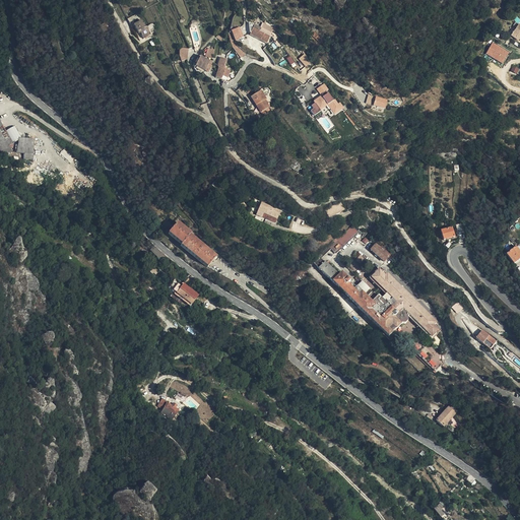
[(137,13),(127,19),(135,34),(139,31),(143,39),(150,36),(145,27),(145,28),(137,13)]
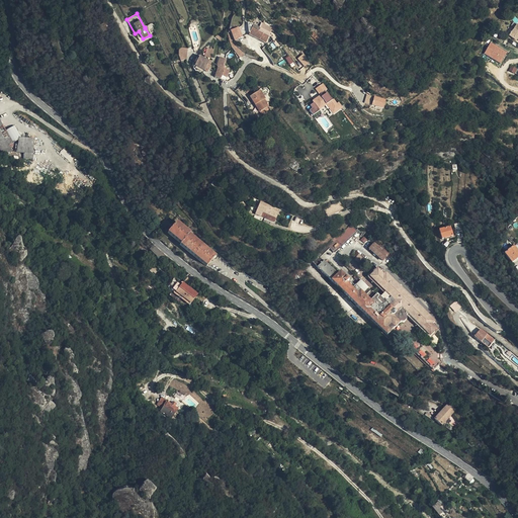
[(110,21),(103,25),(105,31),(110,29),(108,26),(112,24),(110,21)]
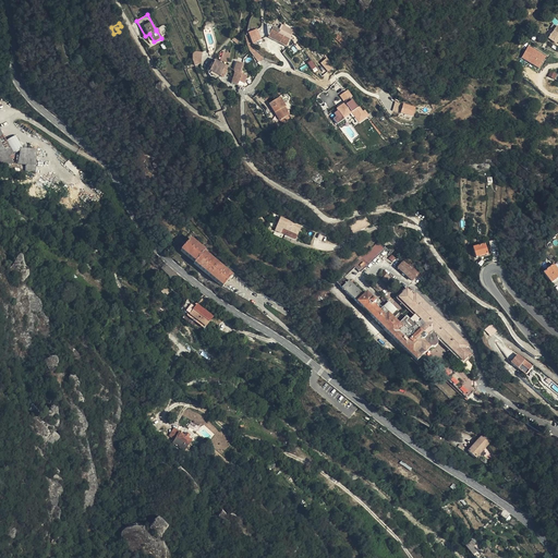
[(286,34),(273,27),(268,38),(286,46),(292,33),(288,28),(286,34)]
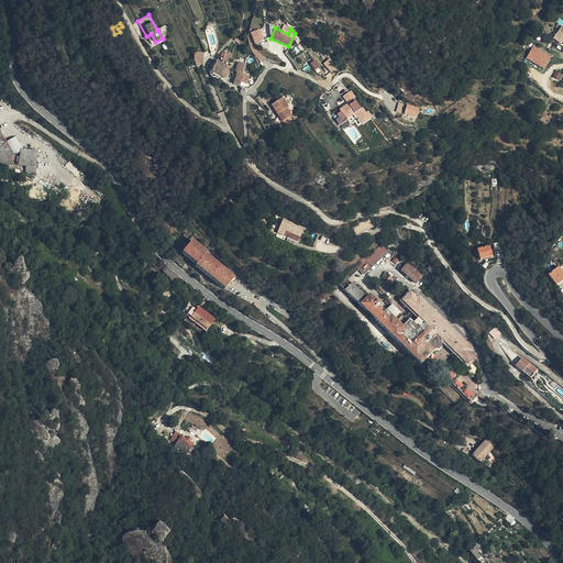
[(255,43),(264,40),(260,29),(251,32),(255,43)]
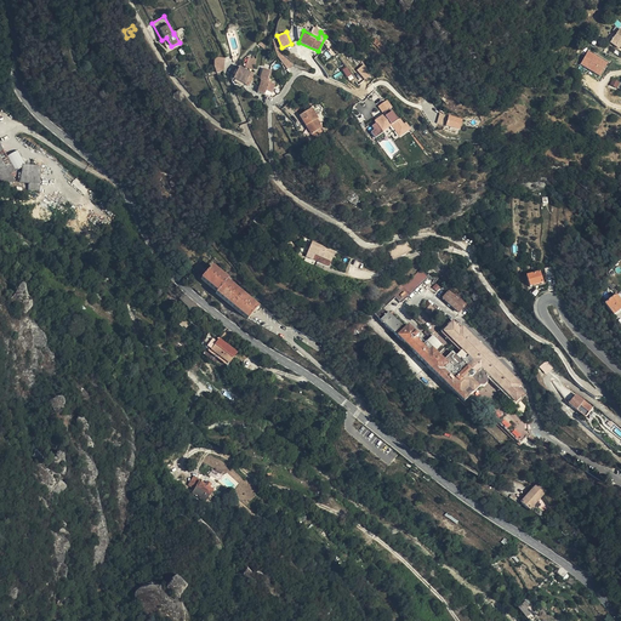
[(602,75),(609,61),(588,50),(580,64),(602,75)]
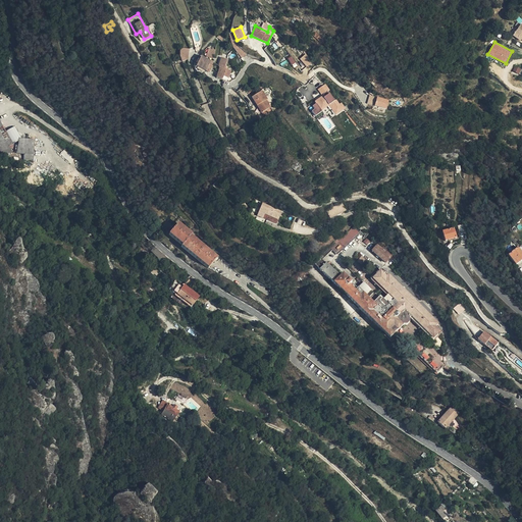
[(189,60),(189,48),(180,48),(180,60),(189,60)]
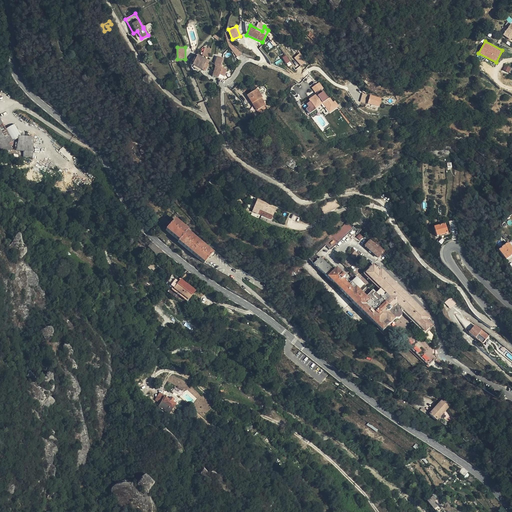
[(300,53),(294,57),(300,66),(306,61),(300,53)]
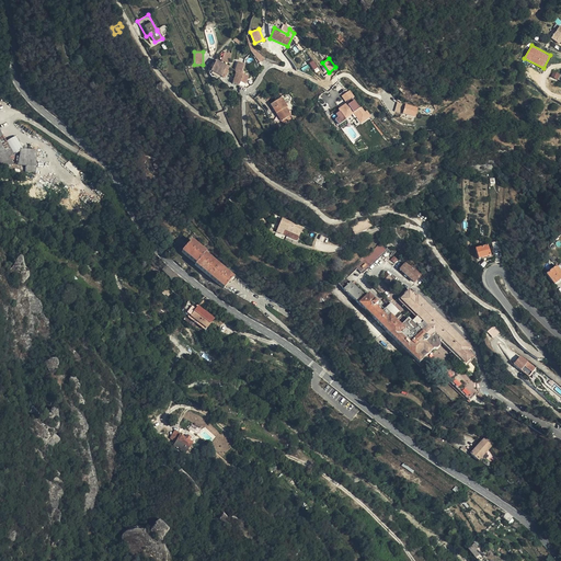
[(228,68),(216,63),(210,72),(221,78),(222,76),(226,77),(227,75),(226,73),(228,68)]
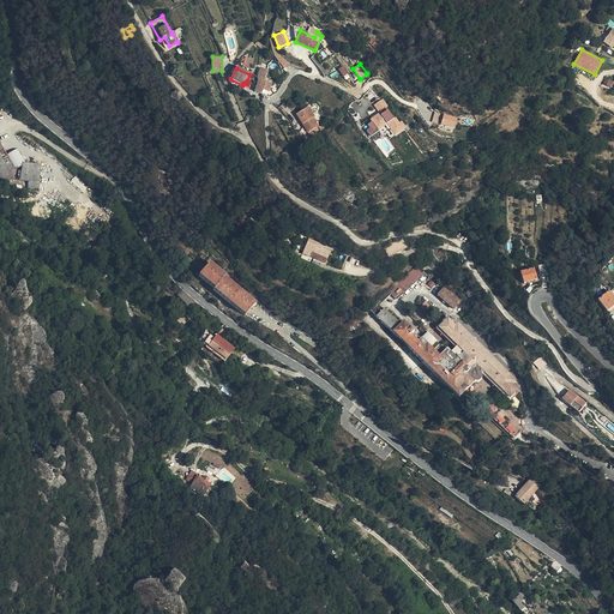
[(269,71),(260,68),(257,79),(258,79),(256,91),(262,94),(263,89),(269,91),(271,84),(265,82),(269,71)]
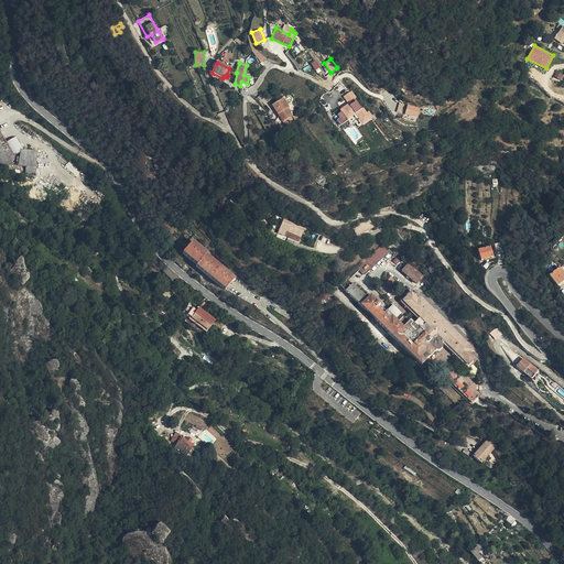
[(353,90),(343,96),(347,102),(356,97),(353,90)]
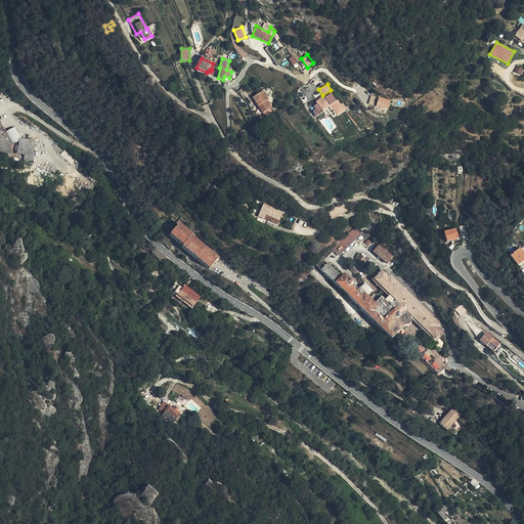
[(263,92),(253,98),(262,114),(271,108),(267,101),(268,100),(263,92)]
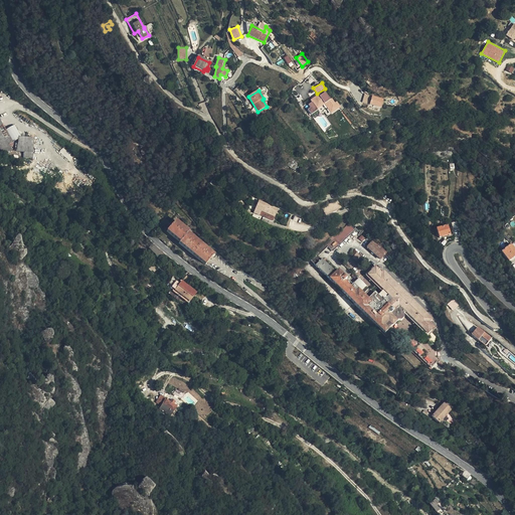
[(362,104),(382,107),(384,97),(364,94),(362,104)]
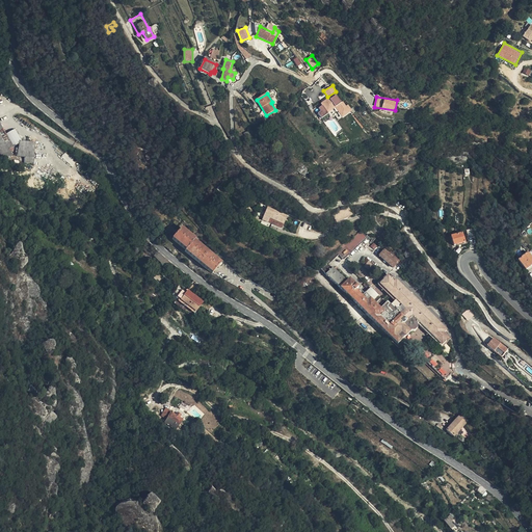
[(0,134),(0,130),(3,129),(0,124),(0,154),(2,159),(6,157),(8,160),(12,157),(9,150),(0,134)]
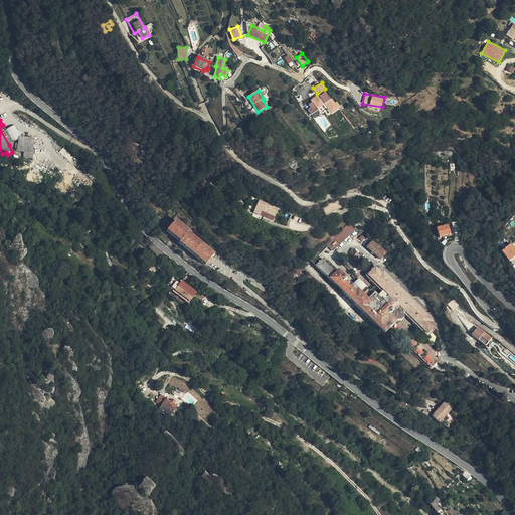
[(13,143),(6,130),(3,125),(0,126),(0,130),(9,145),(13,143)]
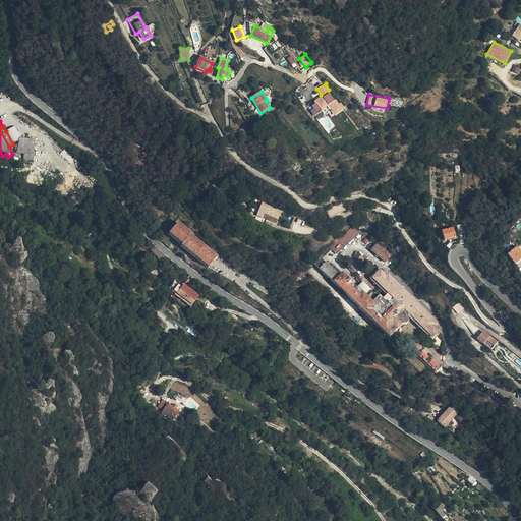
[(19,139),(21,139),(14,127),(6,131),(13,145),(18,141),(19,139)]
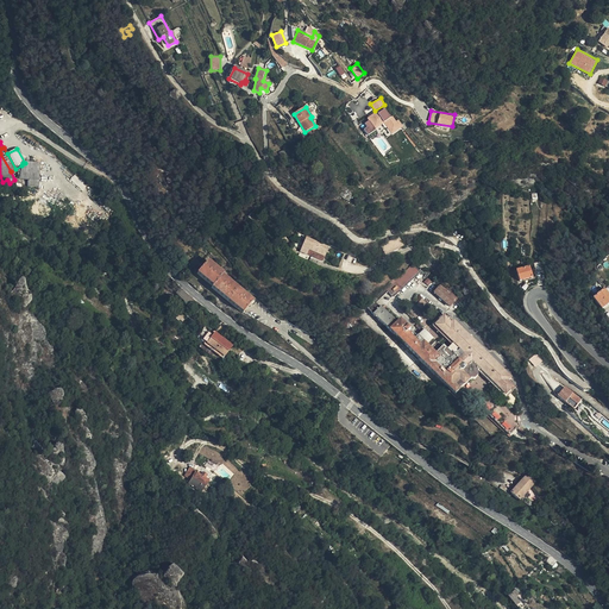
[(286,150),(278,154),(283,161),(289,157),(287,154),(289,152),(288,149),(286,150)]
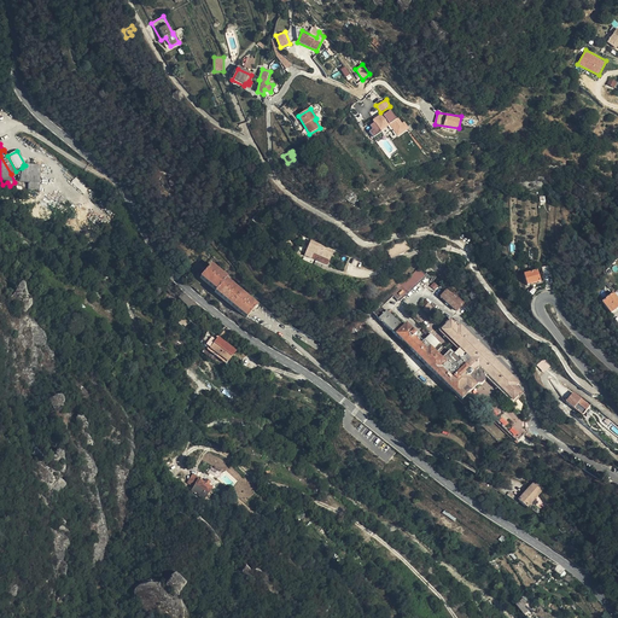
[(28,184),(40,185),(40,167),(25,165),(23,165),(22,168),(19,182),(28,184)]
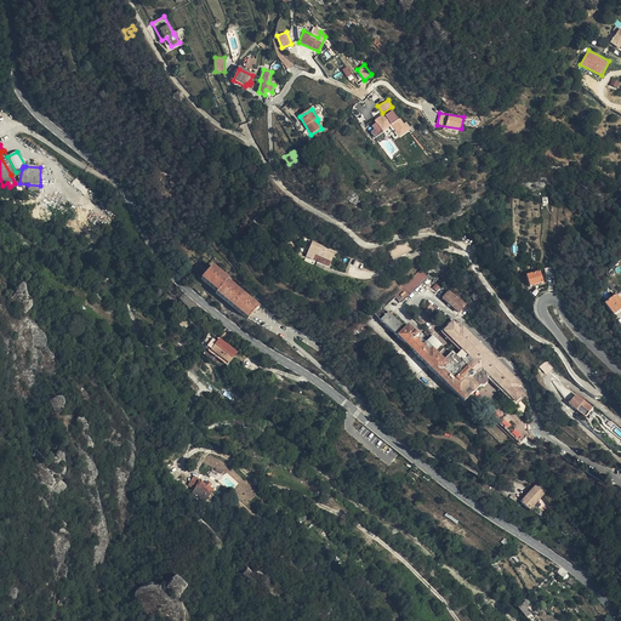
[(319,241),(313,239),(305,257),(312,261),(313,260),(314,255),(330,262),(335,251),(318,244),(319,241)]
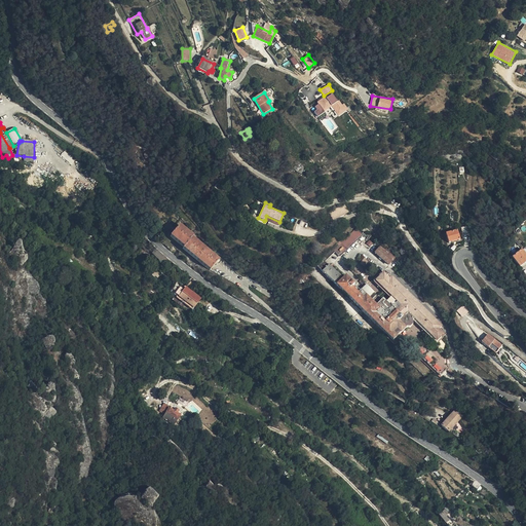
[(344,215),(348,214),(344,205),(332,212),(336,220),(344,215)]
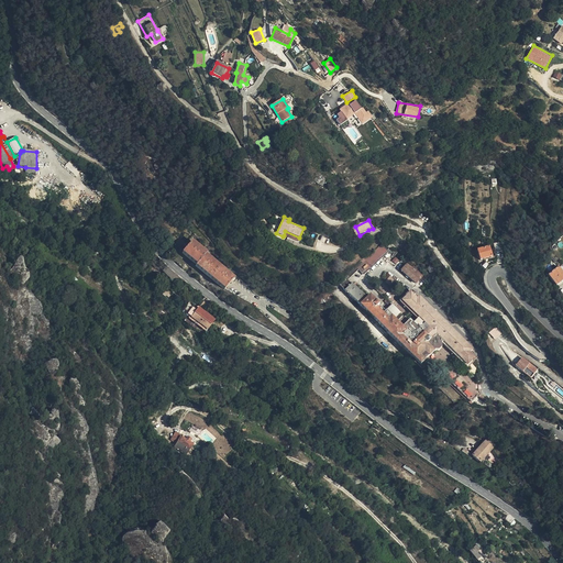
[(285,231),(284,235),(298,242),(299,238),(285,231)]
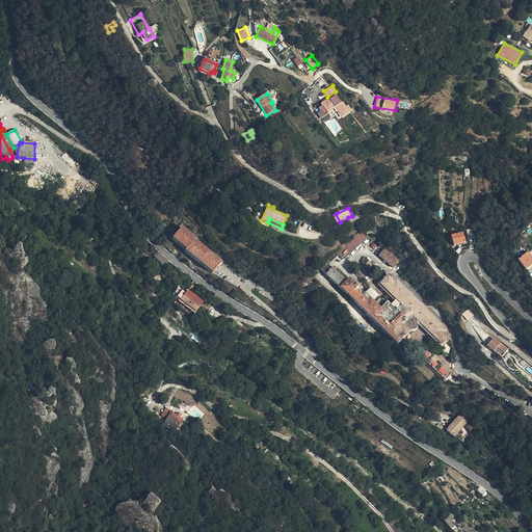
[(307,229),(311,223),(302,219),(300,225),(307,229)]
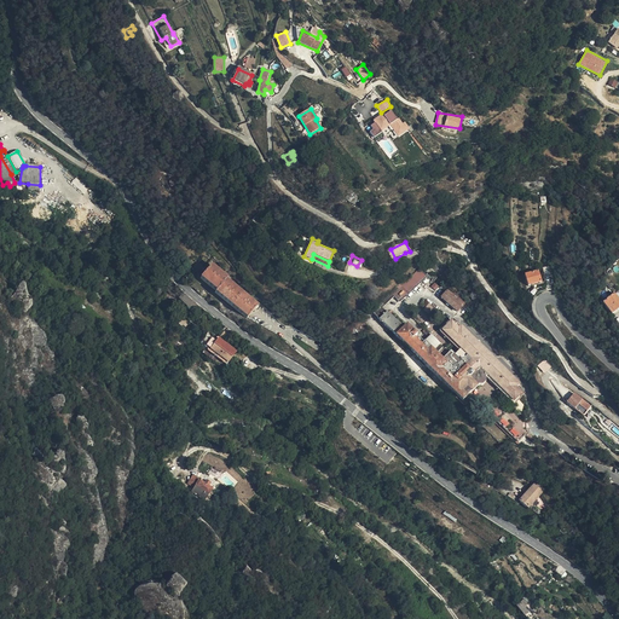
[(246,319),(247,318),(256,306),(250,300),(249,301),(247,299),(247,298),(235,288),(233,289),(231,287),(231,285),(226,279),(227,278),(221,273),(220,275),(218,272),(218,271),(212,265),(200,278),(215,291),(214,293),(246,319)]
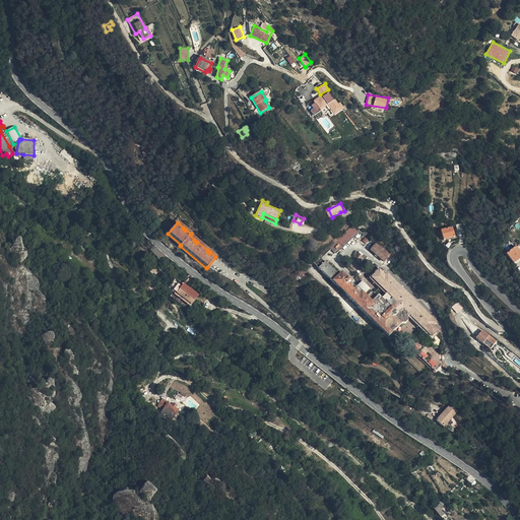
[(463,223),(456,225),(458,233),(465,231),(463,223)]
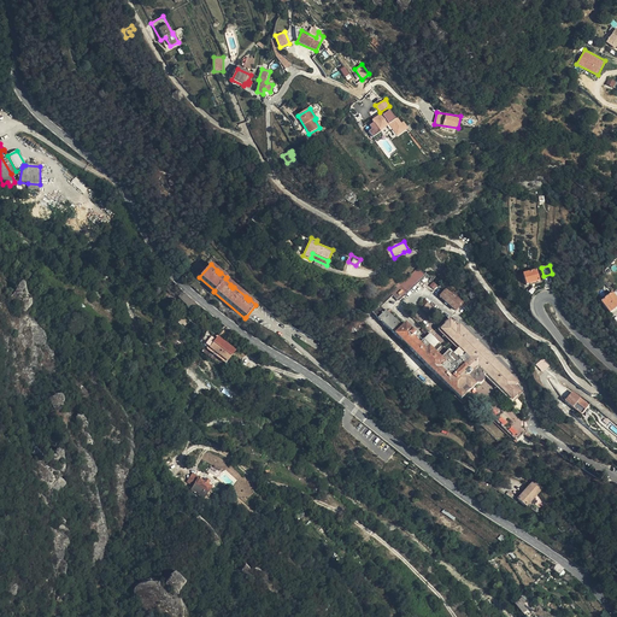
[(404,276),(389,291),(393,294),(398,299),(424,274),(418,266),(406,278),(404,276)]
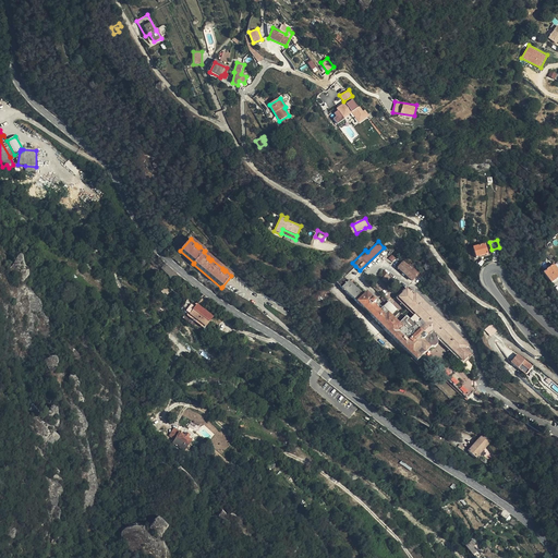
[(473,249),(473,250),(476,258),(487,255),(485,245),(473,249)]
